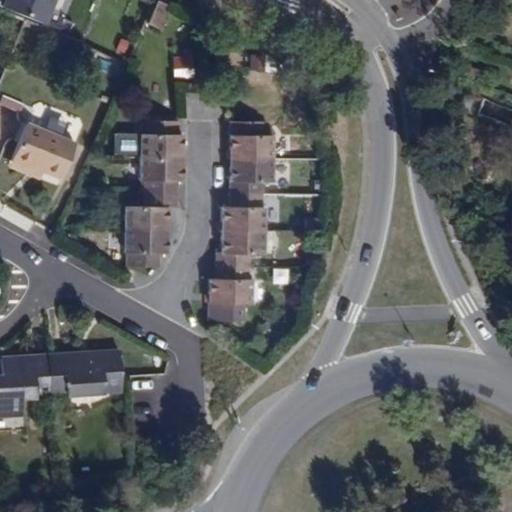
[(49,0),(0,0),(0,12),(39,27),(49,0)]
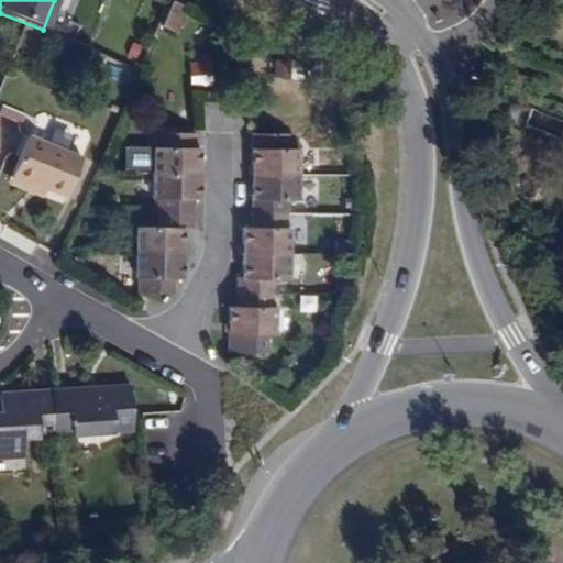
[(159,28),(173,34),(184,7),(170,1),(159,28)]
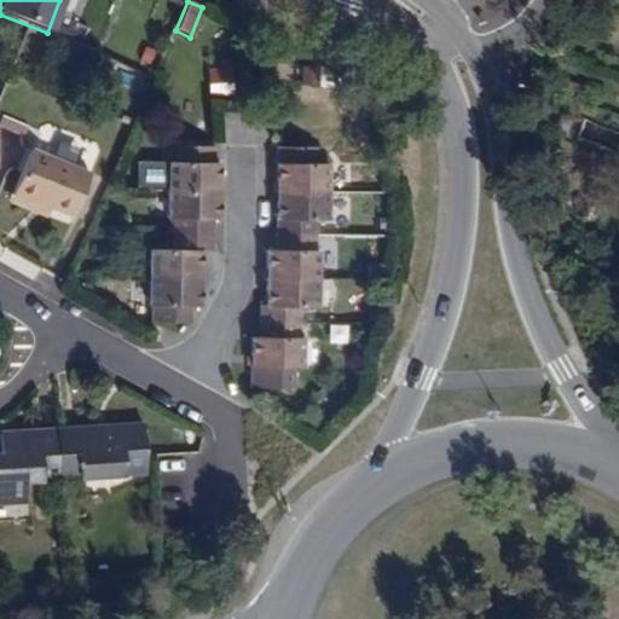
[(217,69),(203,69),(204,93),(230,92),(229,61),(215,61),(217,69)]
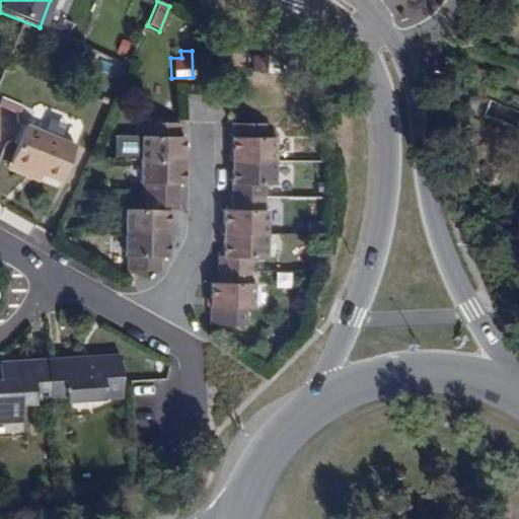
[(267,56),(249,56),(249,72),(266,72),(267,56)]
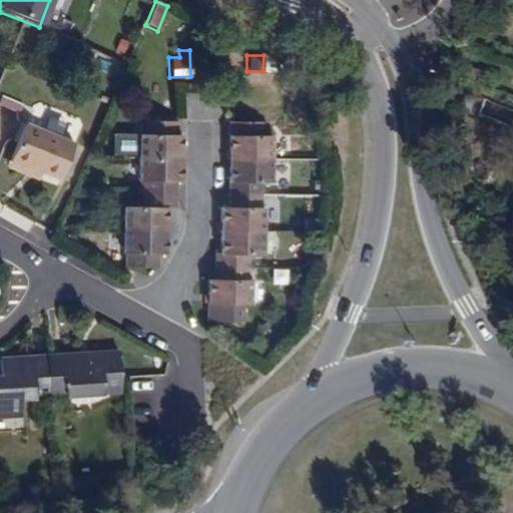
[(229,158),(273,158),(273,135),(262,135),(262,122),(229,123),(229,158)]
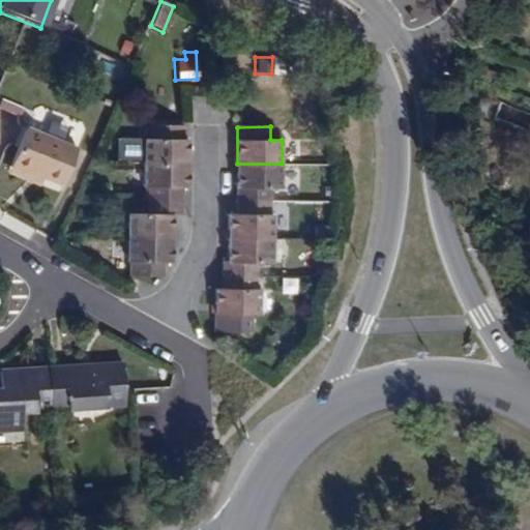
[(142,158),(143,164),(188,164),(188,139),(183,139),(183,128),(148,128),(149,140),(142,140),(122,140),(122,158),(142,158)]
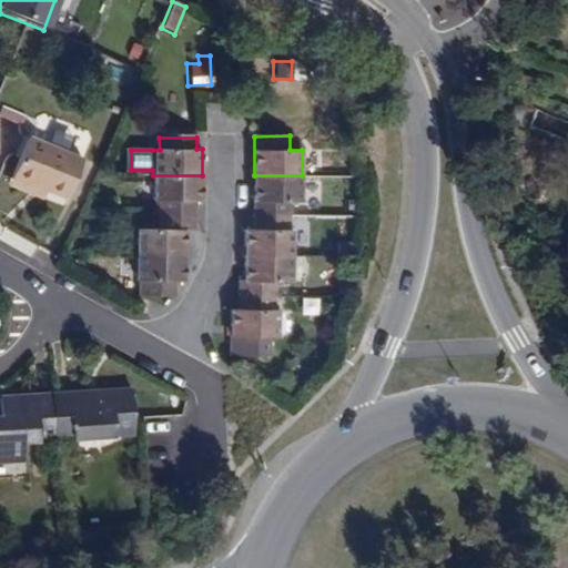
[(81,161),(27,140),(11,180),(66,201),(81,161)]
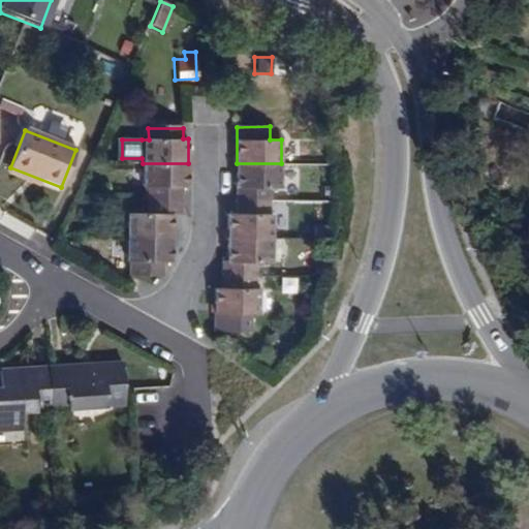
[(149,200),(184,200),(184,187),(188,187),(188,163),(143,163),(143,188),(149,188),(149,200)]
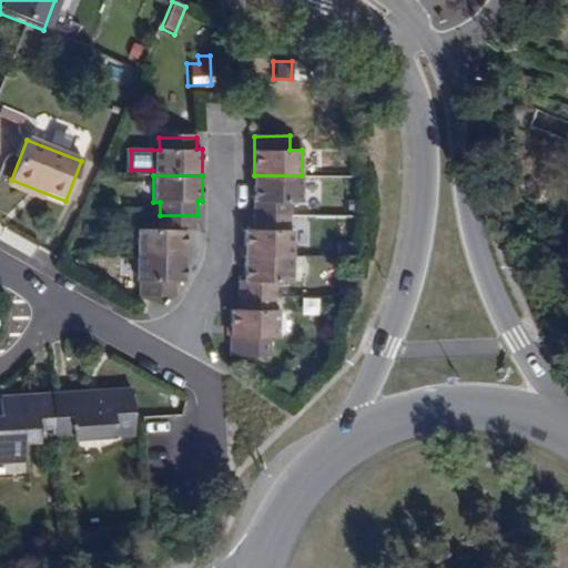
[(302,202),(302,175),(254,175),(255,215),(288,215),(288,202),(302,202)]
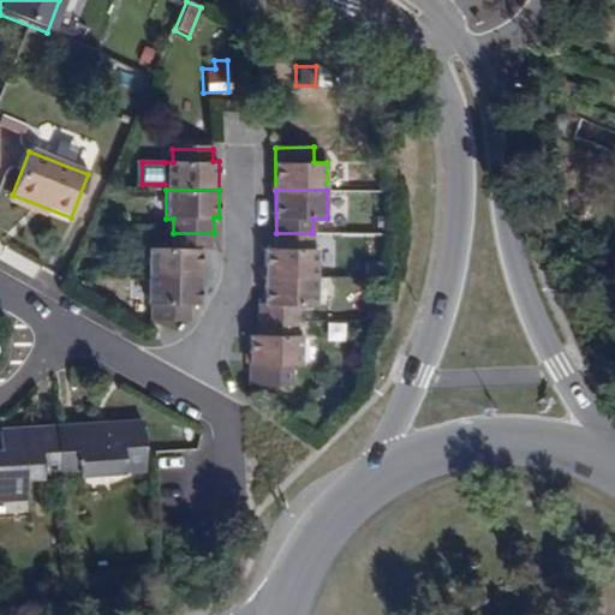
[(214,233),(173,233),(172,249),(148,249),(148,276),(201,275),(201,250),(214,250),(214,233)]
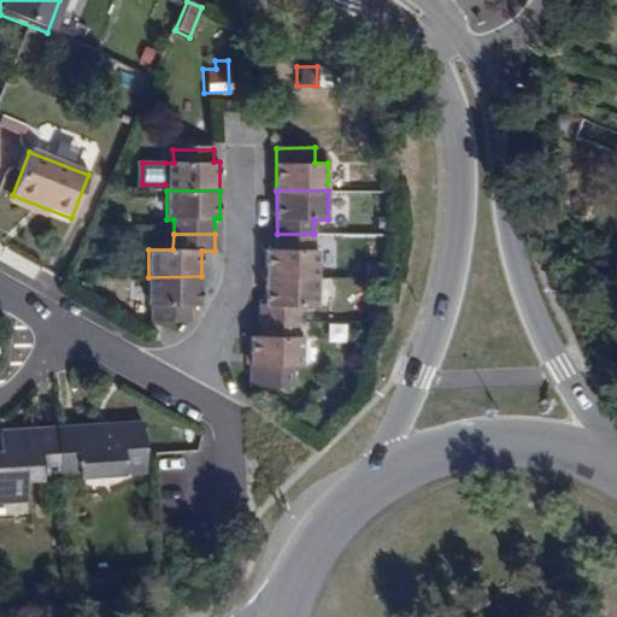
[(313,234),(277,234),(276,248),(268,250),(268,276),(318,277),(318,248),(315,247),(313,234)]
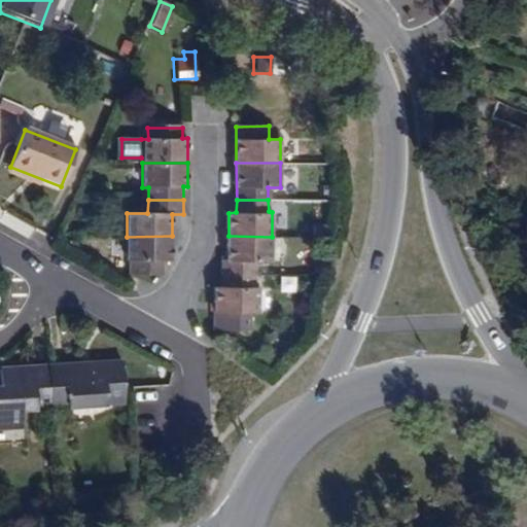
[(172,261),(172,236),(127,237),(126,262),(130,261),(130,275),(164,275),(164,261),(172,261)]
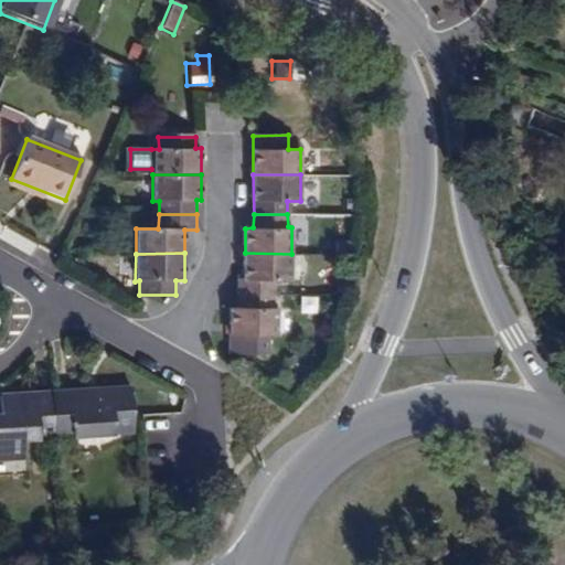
[(292,279),(291,254),(245,253),(246,279),(240,279),(240,295),(274,294),(288,294),(287,279),(292,279)]
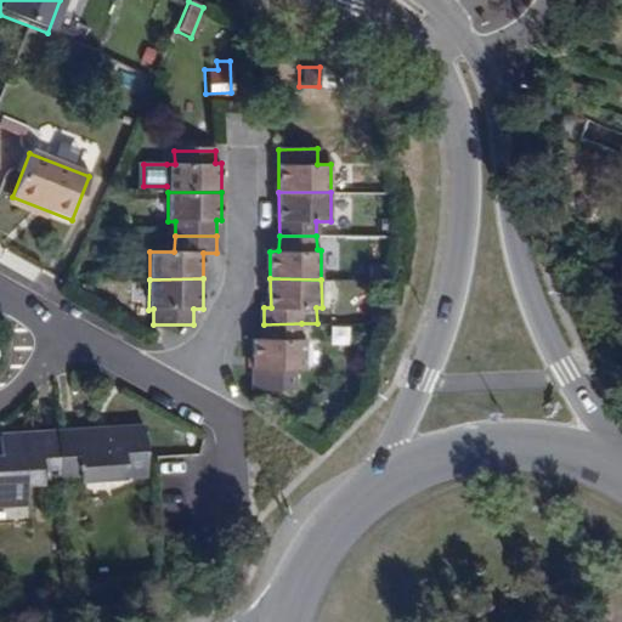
[(301,323),(264,324),(265,338),(254,339),(255,368),(306,368),(306,338),(301,338),(301,323)]
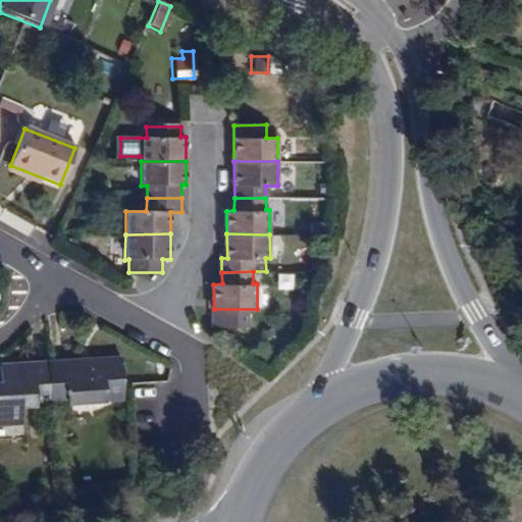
[(118,357),(46,362),(49,402),(121,397),(118,357)]
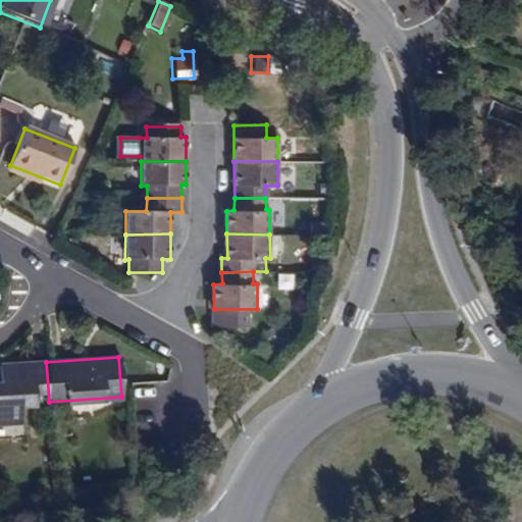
[(49,402),(46,362),(0,365),(0,422),(21,422),(20,405),(49,402)]
